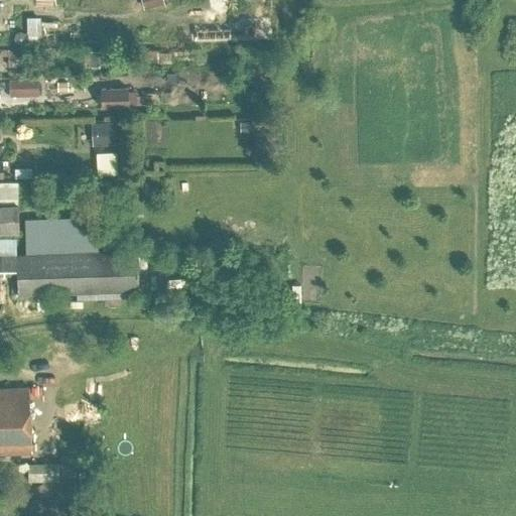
[(24,38),(55,38),(55,35),(84,35),(84,18),(24,18),(24,38)]
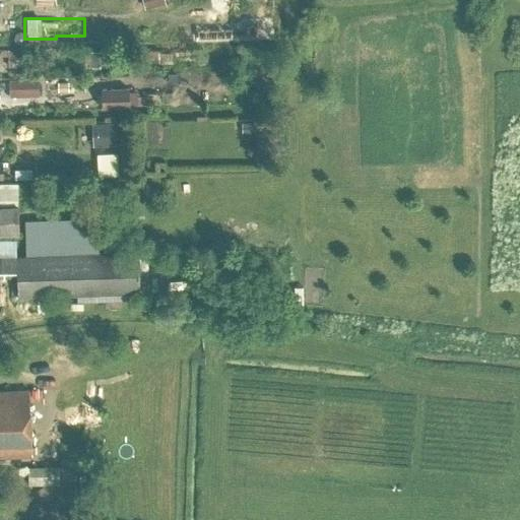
[(25,51),(10,52),(10,67),(26,67),(25,51)]
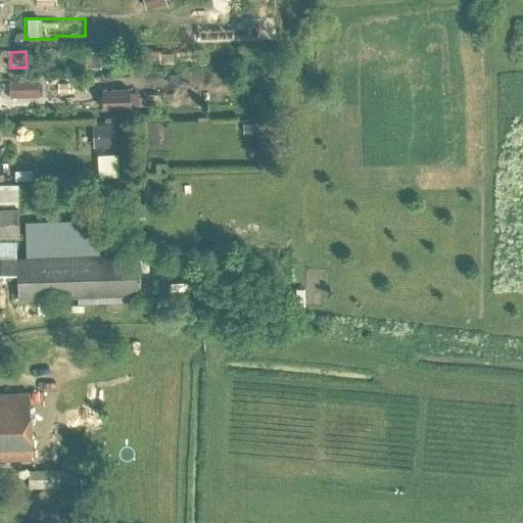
[(32,97),(32,80),(11,80),(12,97),(32,97)]
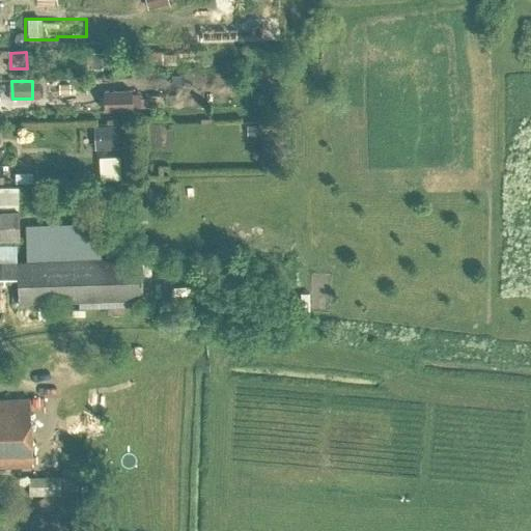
[(131,89),(103,90),(104,109),(132,108),(131,89)]
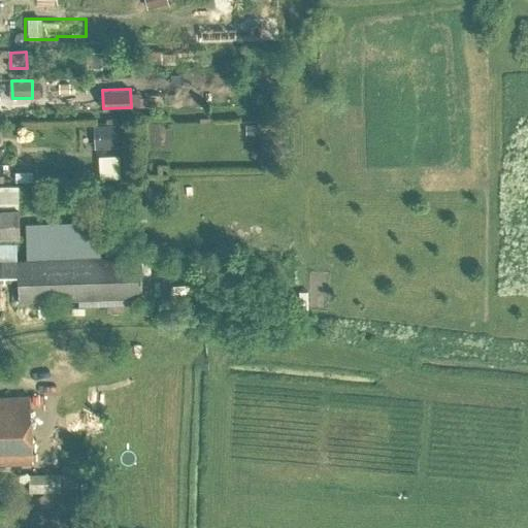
[(96,156),(96,174),(112,174),(112,156),(96,156)]
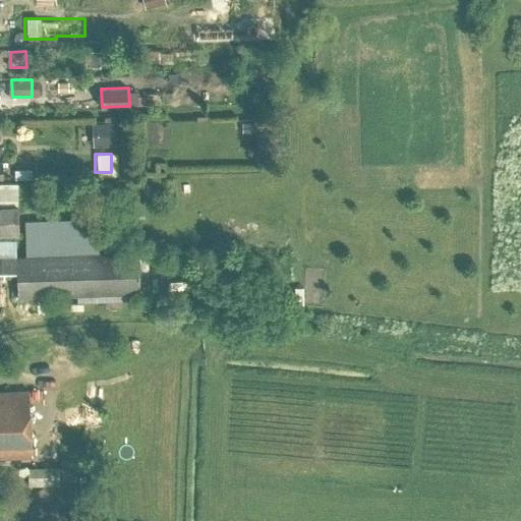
[(34,173),(17,173),(17,182),(34,182),(34,173)]
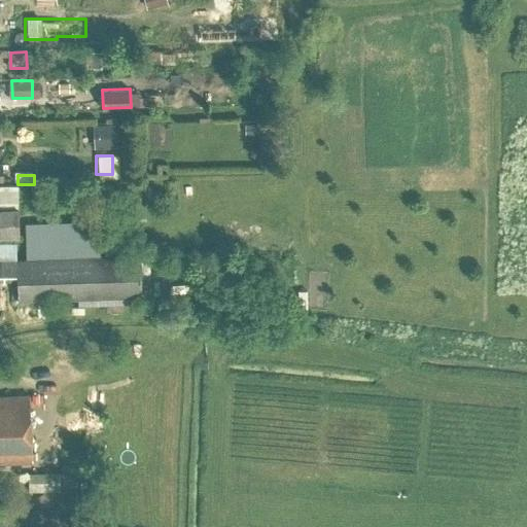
[(0,237),(20,237),(18,185),(0,185),(0,237)]
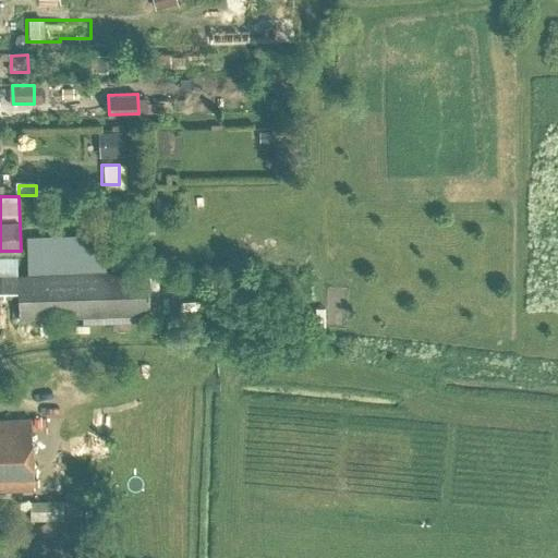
[(17,318),(150,314),(148,268),(99,270),(98,235),(25,238),(26,256),(0,256),(0,296),(17,296),(17,318)]
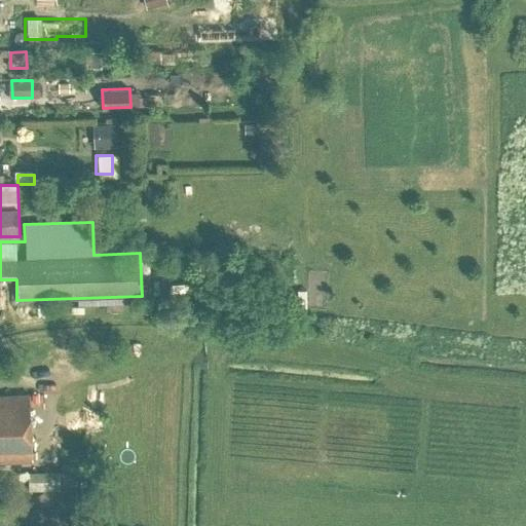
[(0,461),(33,460),(30,393),(0,395),(0,461)]
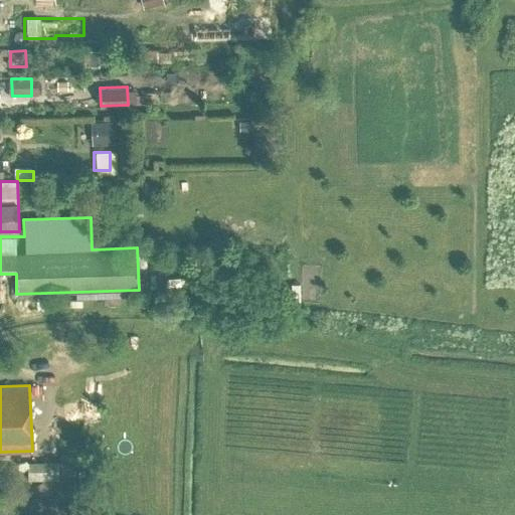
[(58,461),(27,461),(28,479),(58,479),(58,461)]
